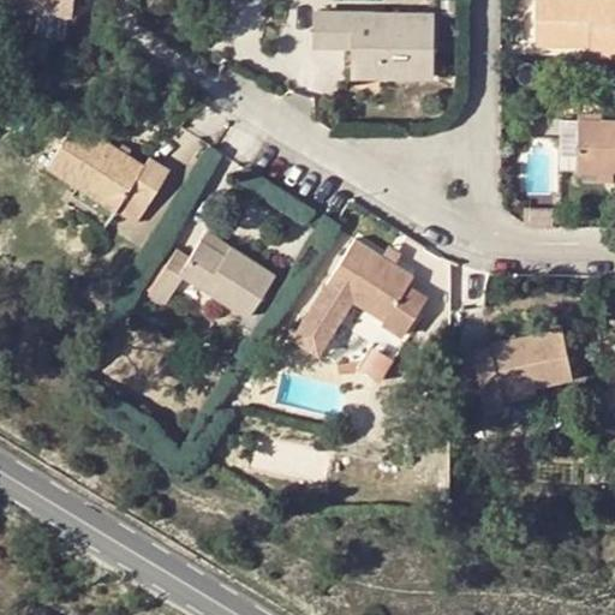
[(0,0),(0,7),(51,12),(71,15),(72,0),(0,0)]
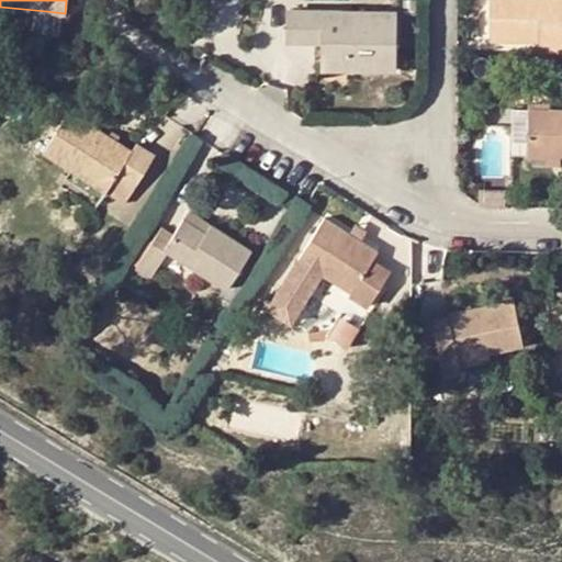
[(550,38),(551,49),(561,48),(561,0),(491,0),(492,38),(540,38),(550,38)]
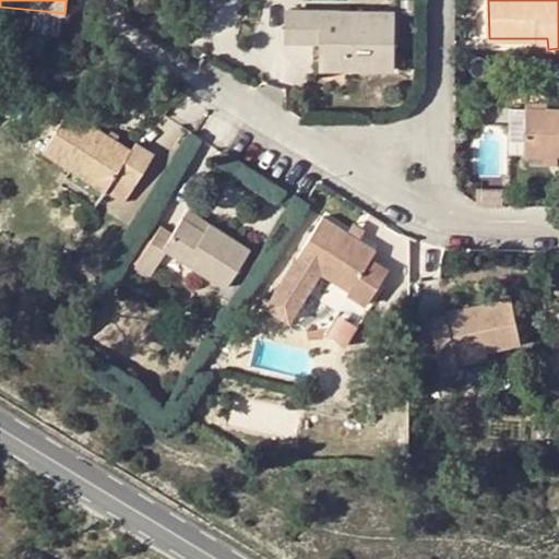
[(286,9),(286,42),(320,42),(321,30),(311,30),(311,10),(286,9)]
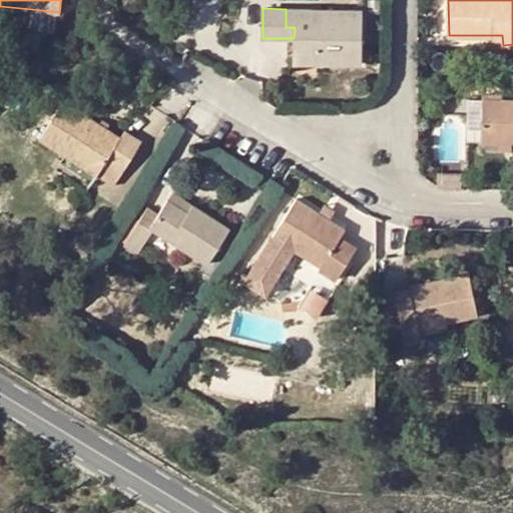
[(316,55),(315,61),(361,61),(363,9),(286,9),(286,27),(295,27),(294,38),(294,54),(316,55)]
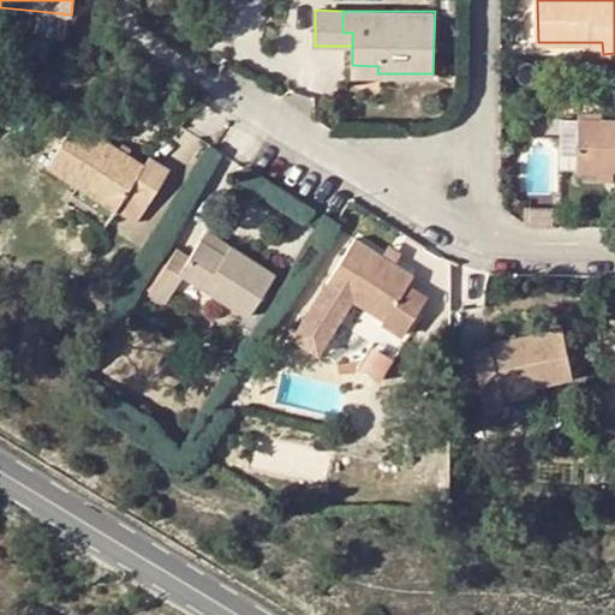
[(48,40),(69,41),(71,15),(51,12),(48,40)]
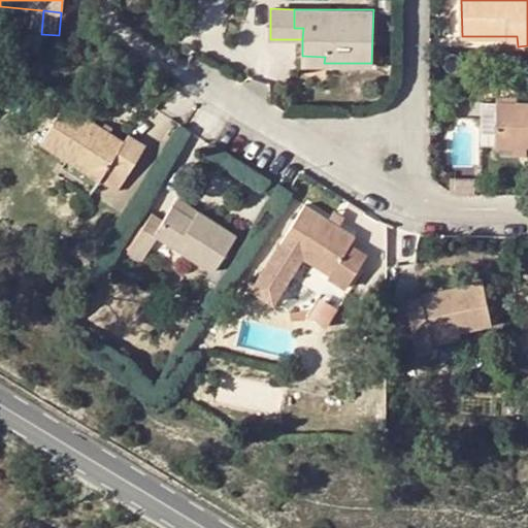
[(507,36),(507,46),(518,46),(517,36),(507,36)]
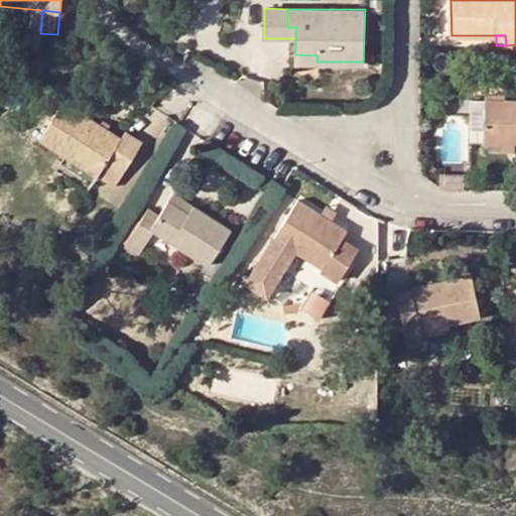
[(471,99),(472,129),(485,129),(486,99),(471,99)]
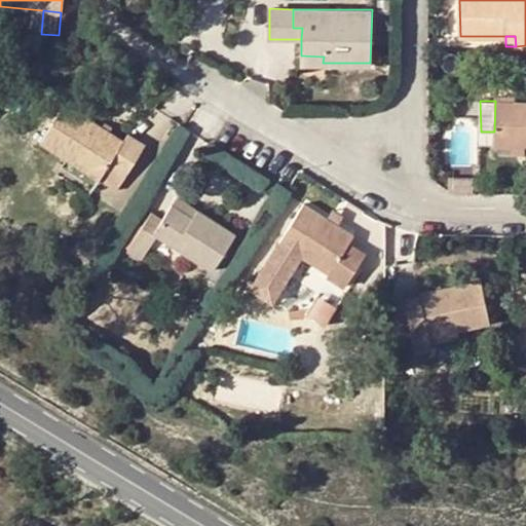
[(525,101),(495,101),(494,132),(494,145),(525,145),(525,101)]
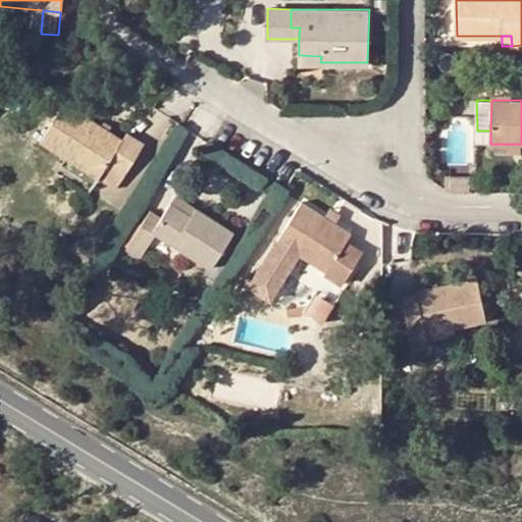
[(106,165),(123,174),(144,143),(126,132),(121,140),(108,131),(100,125),(63,102),(41,139),(99,175),(106,165)]
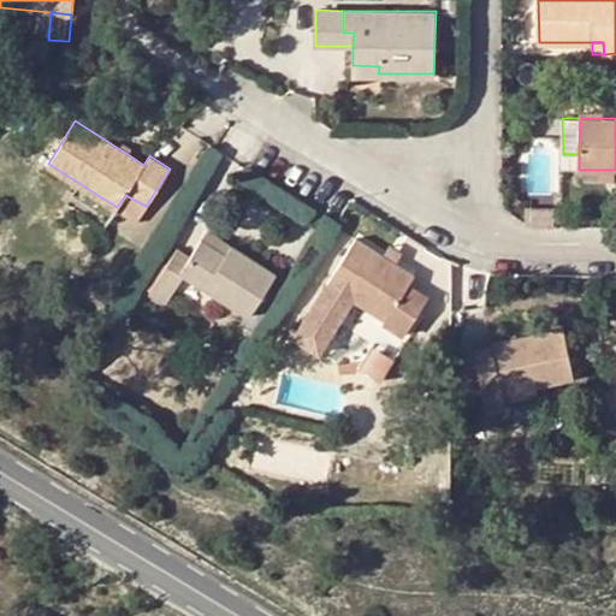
[(122,142),(118,148),(128,154),(131,148),(122,142)]
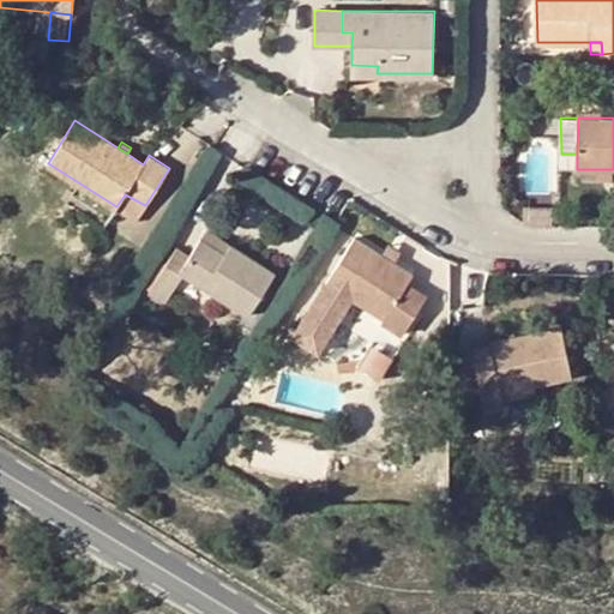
[(248,164),(240,178),(308,220),(317,206),(248,164)]
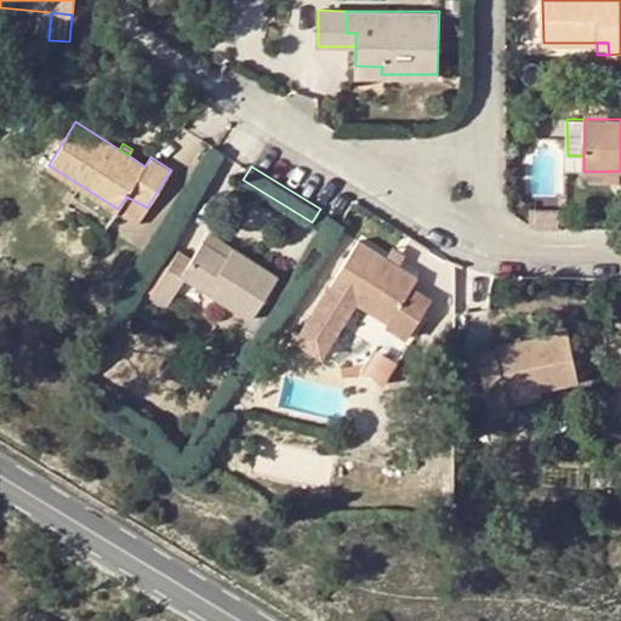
[(620,171),(584,171),(585,182),(619,182),(620,171)]
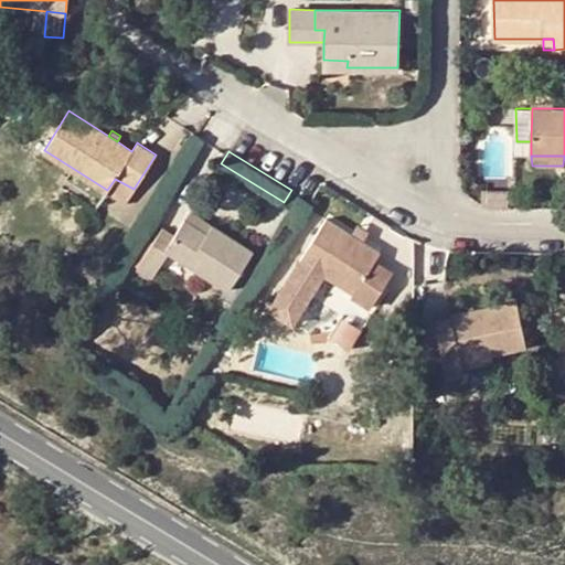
[(107,190),(126,202),(134,189),(115,179),(107,190)]
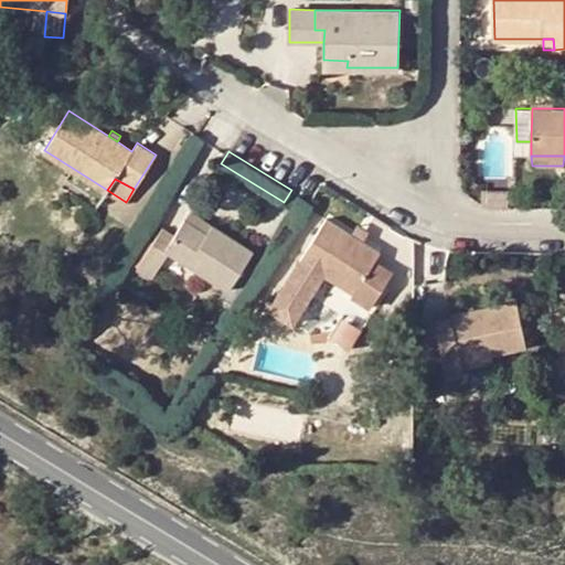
[(206,233),(212,224),(191,211),(185,220),(206,233)]
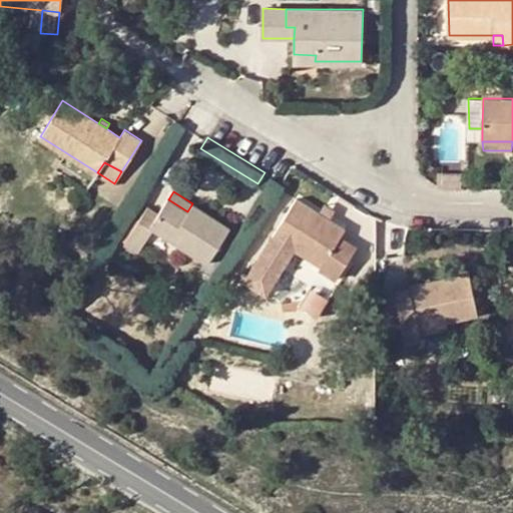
[(345,228),(298,198),(275,232),(245,277),(268,291),(296,246),(322,264),(319,268),(300,296),(319,308),(336,279),(352,253),(335,243),(341,235),(345,228)]
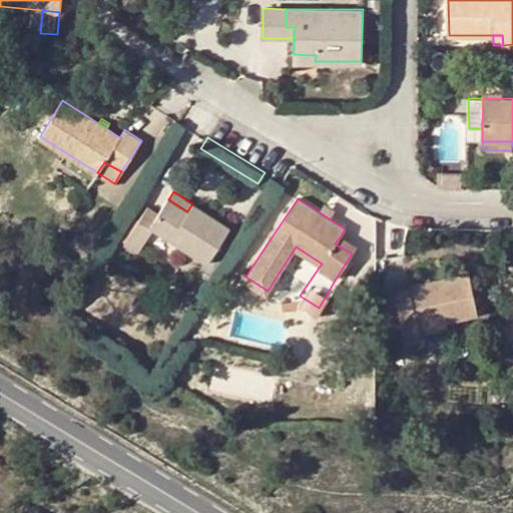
[(154,220),(150,226),(139,219),(123,243),(139,254),(155,229),(207,263),(229,227),(192,203),(187,211),(168,199),(154,220)]
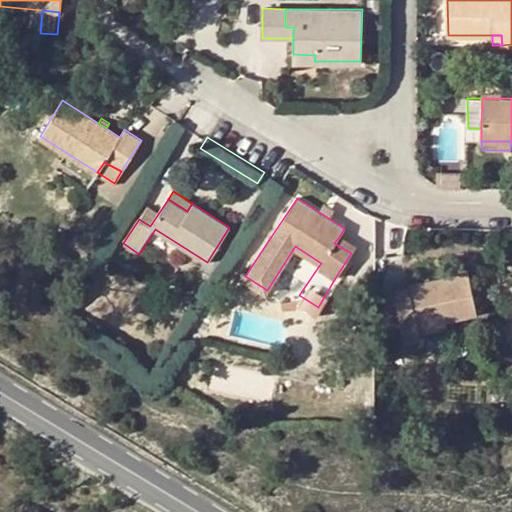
[(143,213),(139,219),(150,226),(154,220),(143,213)]
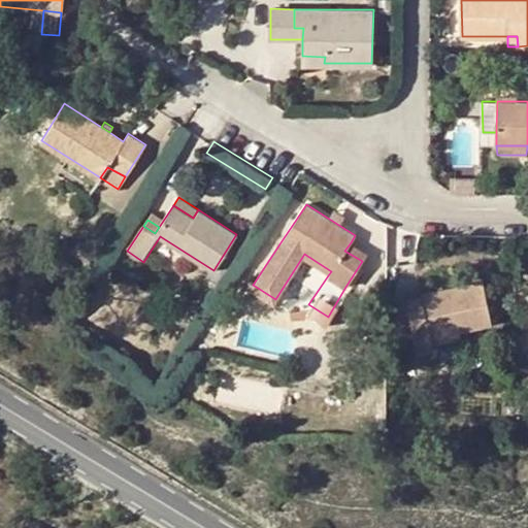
[(344,251),(362,261),(367,252),(351,242),(344,251)]
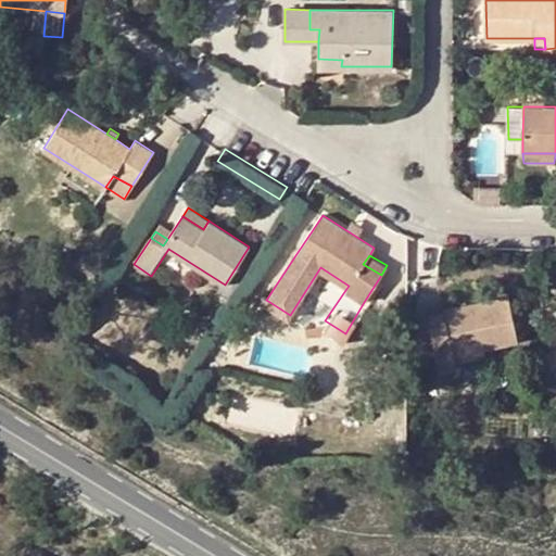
[(439,365),(455,362),(454,353),(483,346),(516,339),(506,297),(444,310),(445,315),(429,319),(439,365)]
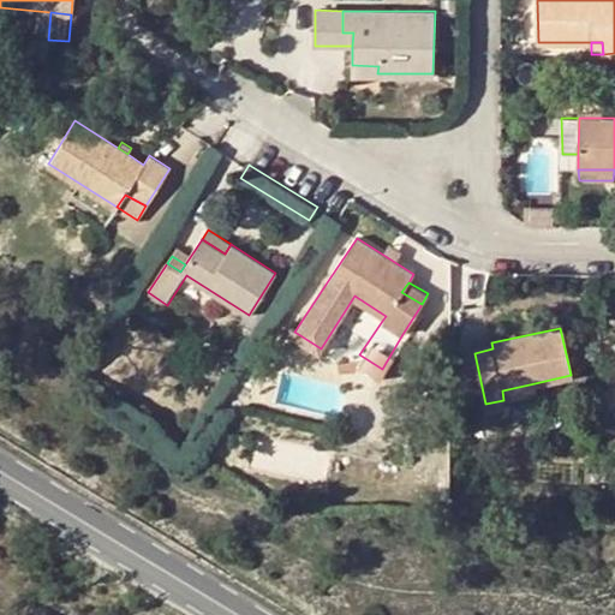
[(502,390),(503,400),(537,393),(535,383),(502,390)]
